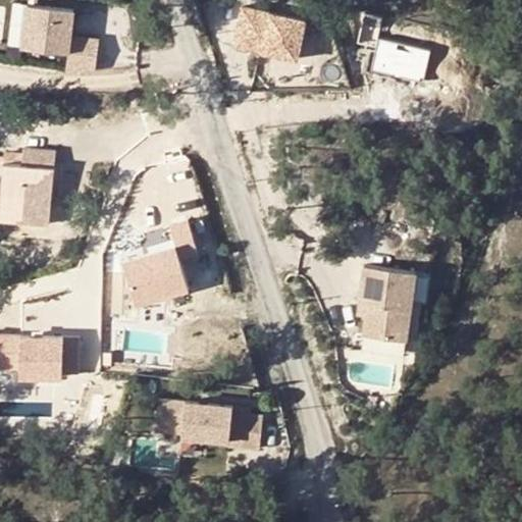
[(311,62),(322,17),(251,0),(250,0),(239,44),(311,62)]
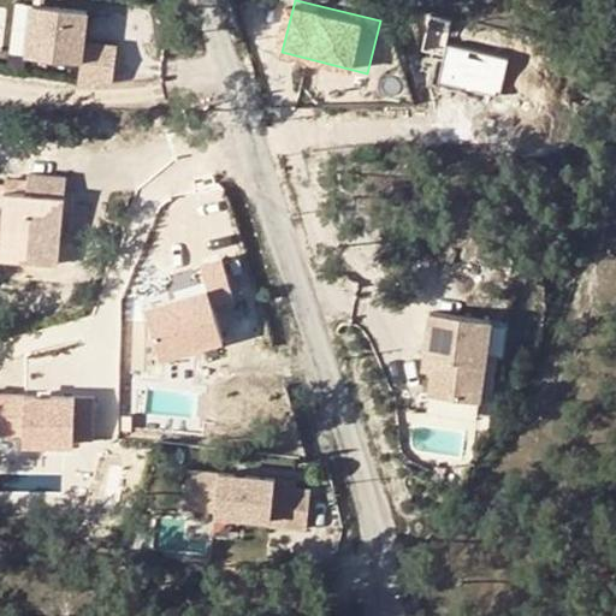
[(82,60),(80,84),(113,82),(118,46),(84,42),(88,10),(35,4),(29,53),(82,60)]
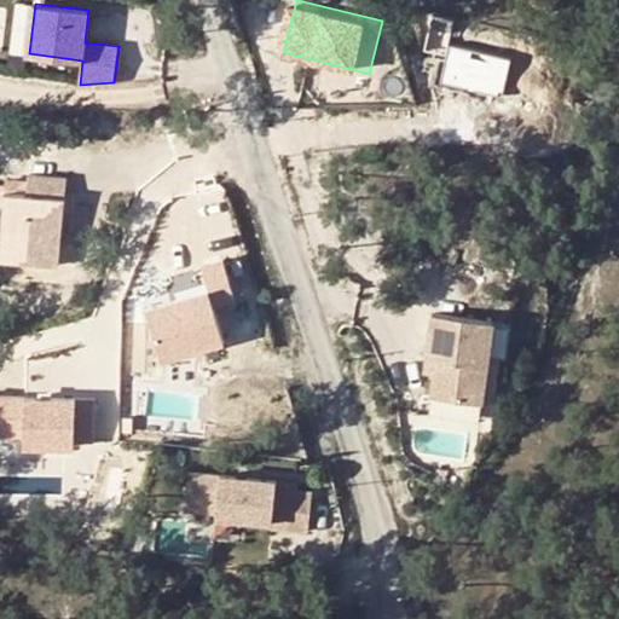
[(0,220),(0,243),(3,244),(61,249),(65,180),(29,178),(28,185),(27,197),(6,195),(5,203),(4,221),(0,220)]
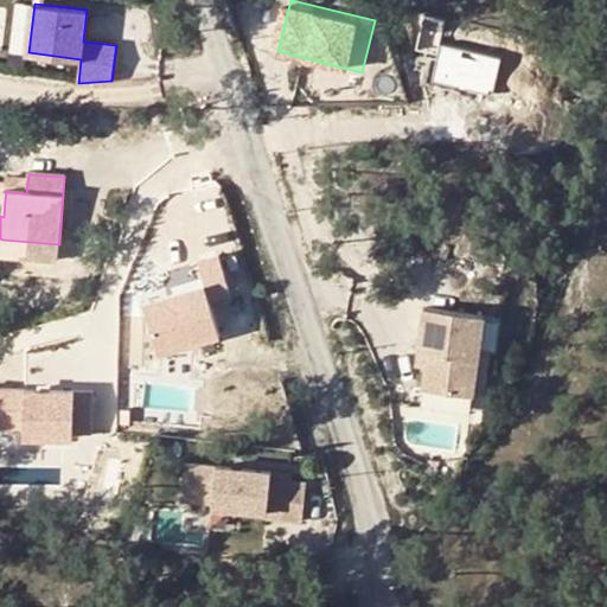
[(27,181),(7,180),(6,191),(26,193),(27,181)]
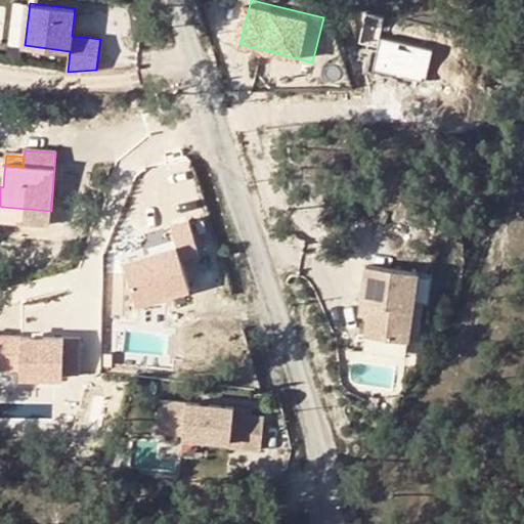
[(2,207),(1,221),(50,226),(51,211),(2,207)]
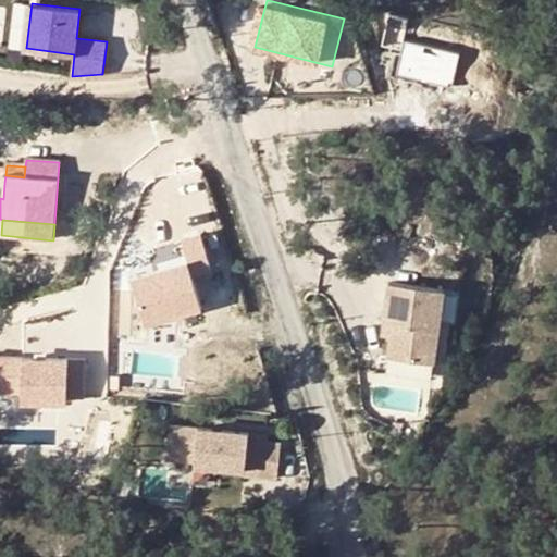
[(147,275),(163,325),(220,306),(203,257),(147,275)]
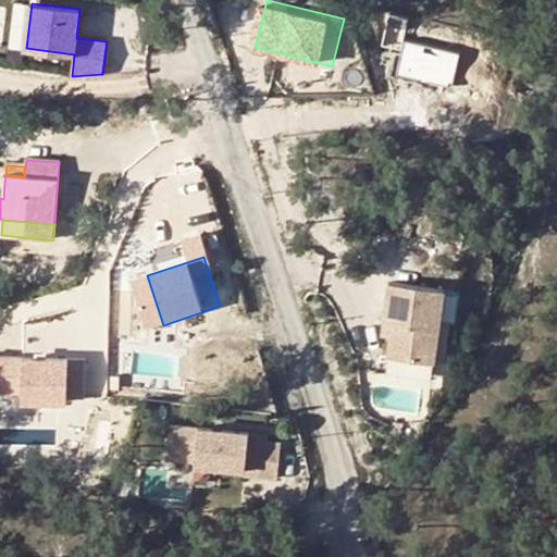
[(444,288),(390,282),(385,322),(393,322),(391,335),(388,356),(433,363),(444,288)]
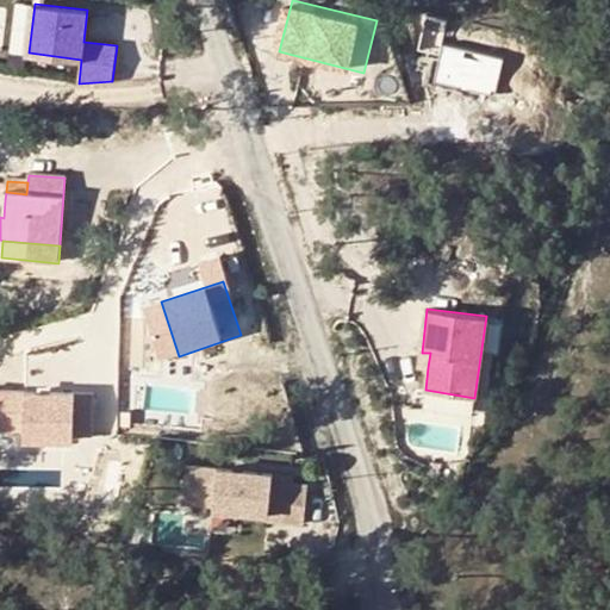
[(422,353),(419,366),(428,367),(430,353),(422,353)]
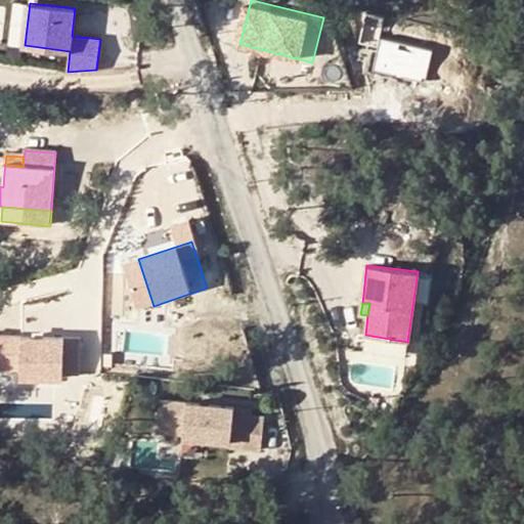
[(0,374),(90,374),(90,334),(0,333),(0,374)]
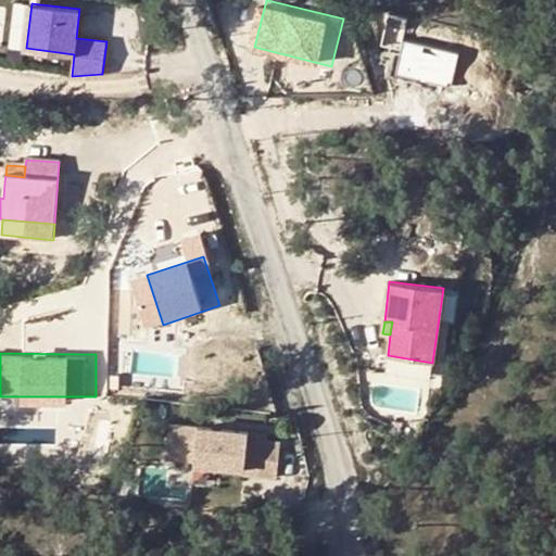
[(248,434),(171,419),(165,453),(192,458),(191,462),(241,470),(241,476),(273,481),(278,446),(247,441),(248,434)]
